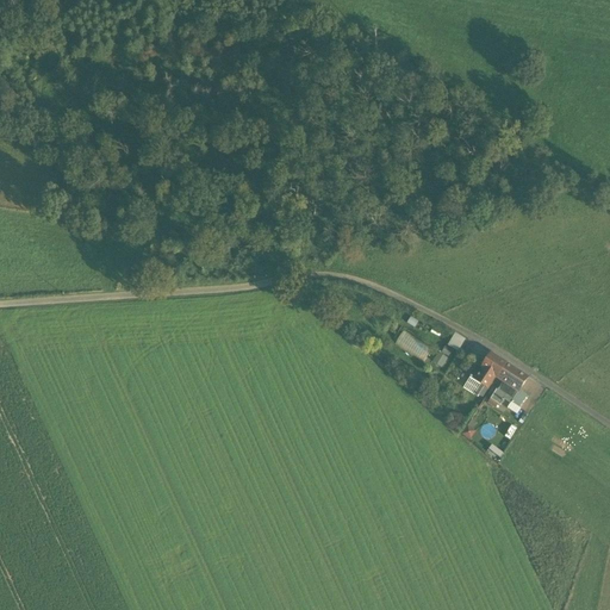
[(411,317),(406,324),(415,329),(418,323),(411,317)]
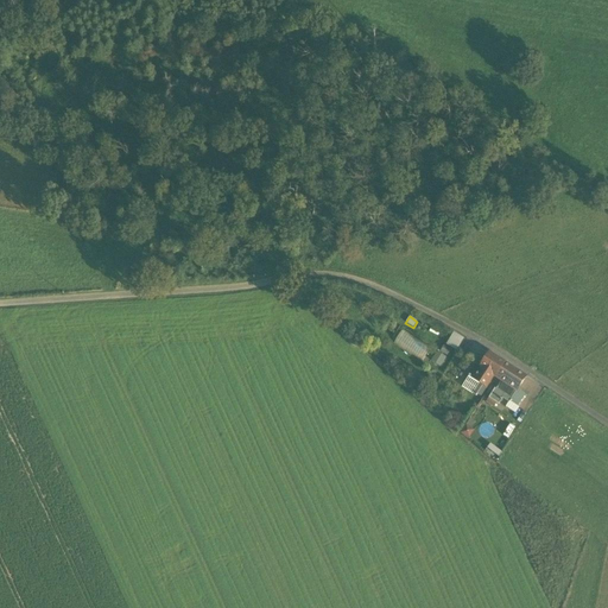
[(431,348),(403,330),(393,344),(422,362),(431,348)]
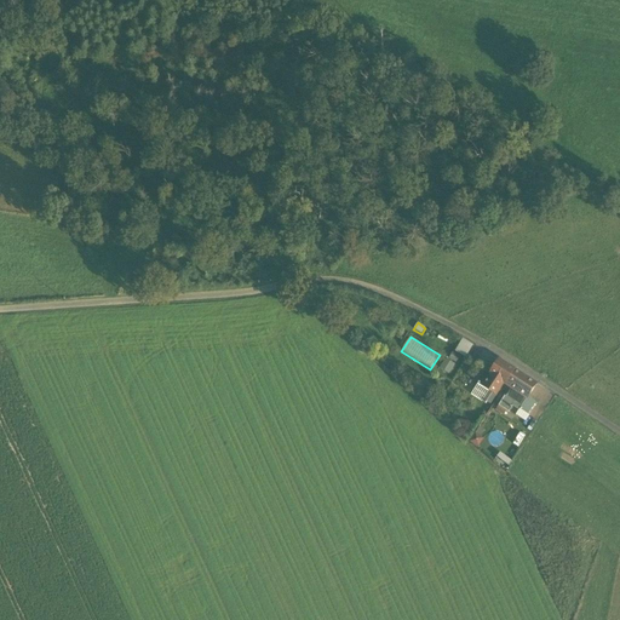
[(454,351),(465,359),(474,348),(463,340),(454,351)]
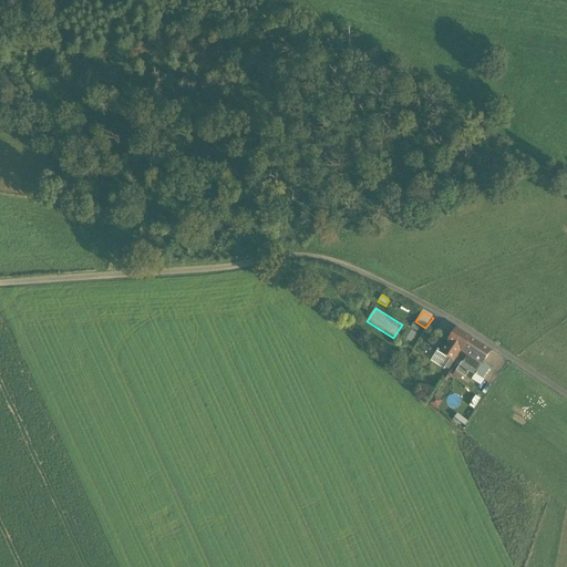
[(416,334),(408,329),(402,337),(411,342),(416,334)]
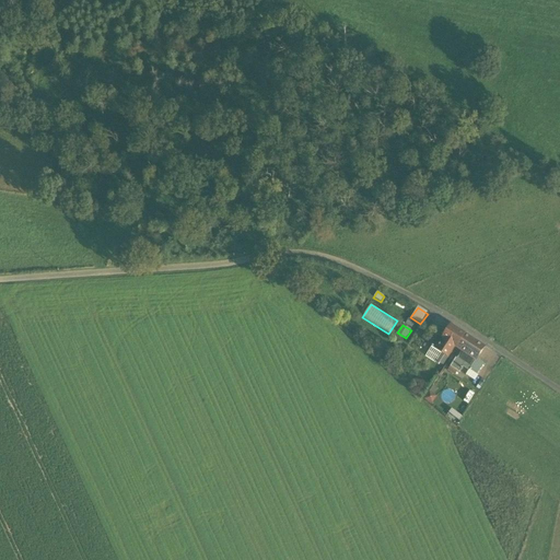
[(451,326),(443,338),(455,347),(457,348),(465,335),(451,326)]
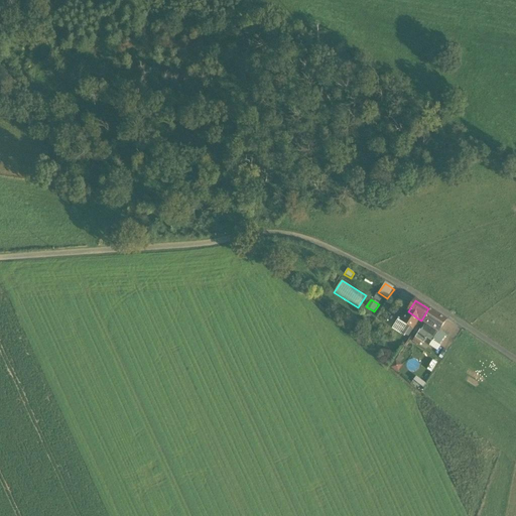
[(421,320),(424,323),(438,332),(439,331),(446,320),(428,308),(421,320)]
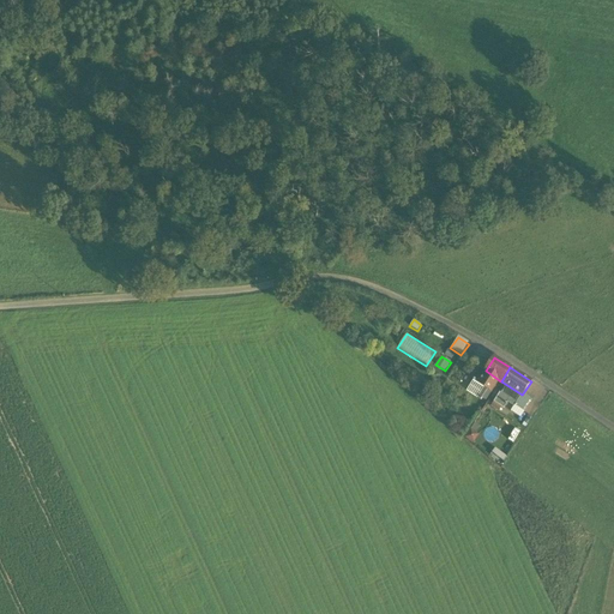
[(491,392),(499,380),(486,371),(477,383),(475,381),(475,380),(474,379),(474,380),(467,391),(481,401),(482,398),(487,390),(491,392)]
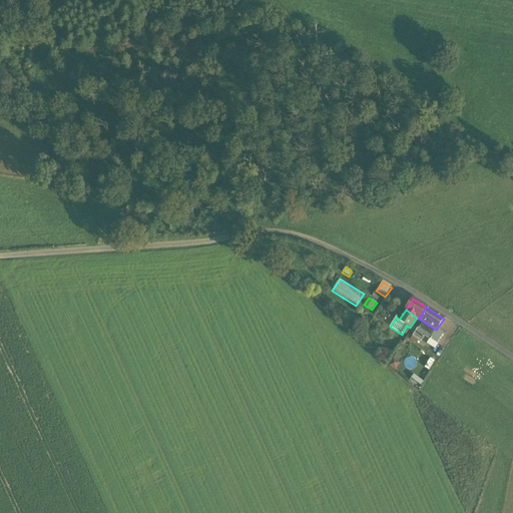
[(430,339),(436,330),(422,321),(412,338),(414,339),(415,338),(426,345),(430,339)]
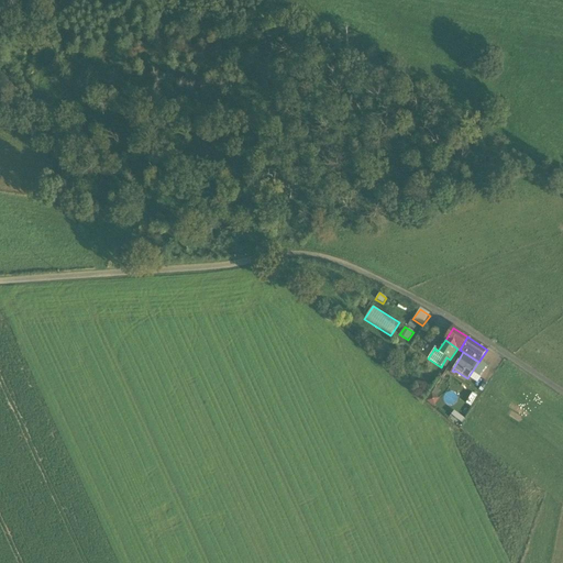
[(472,372),(479,376),(487,365),(479,361),(478,362),(472,372)]
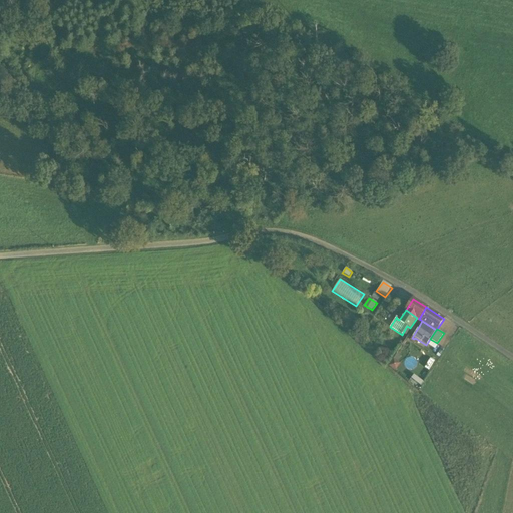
[(388,366),(395,369),(398,363),(391,359),(388,366)]
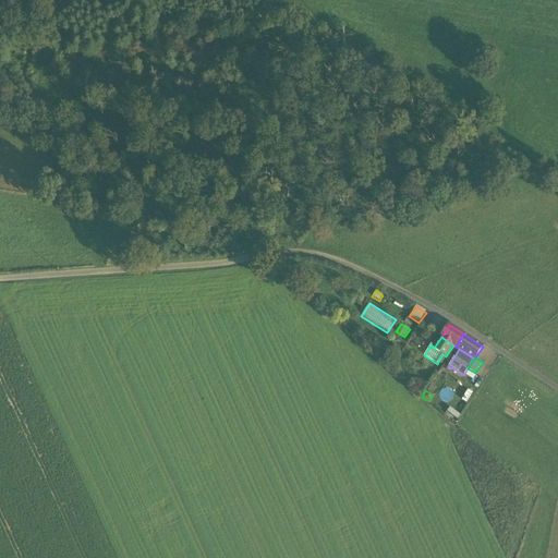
[(456,422),(459,415),(447,409),(444,415),(456,422)]
